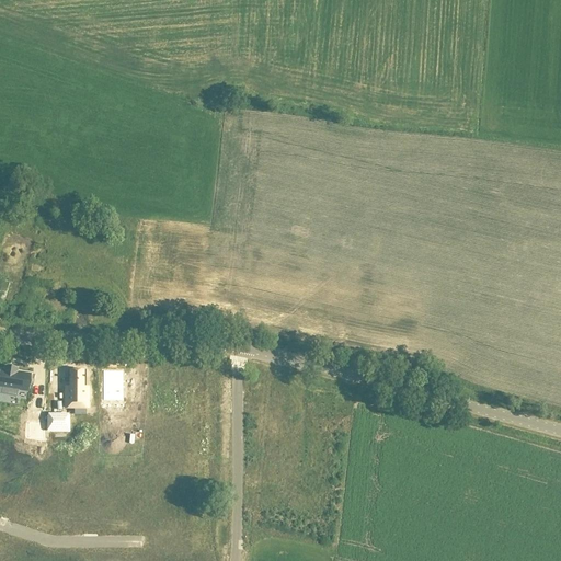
[(10,232),(12,224),(4,221),(2,230),(10,232)]
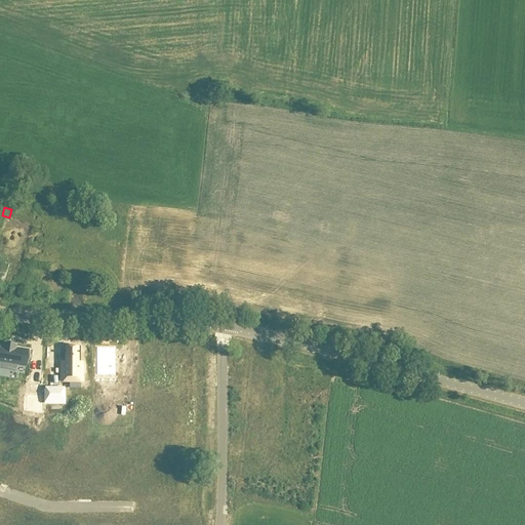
[(320,280),(316,294),(326,296),(330,283),(320,280)]
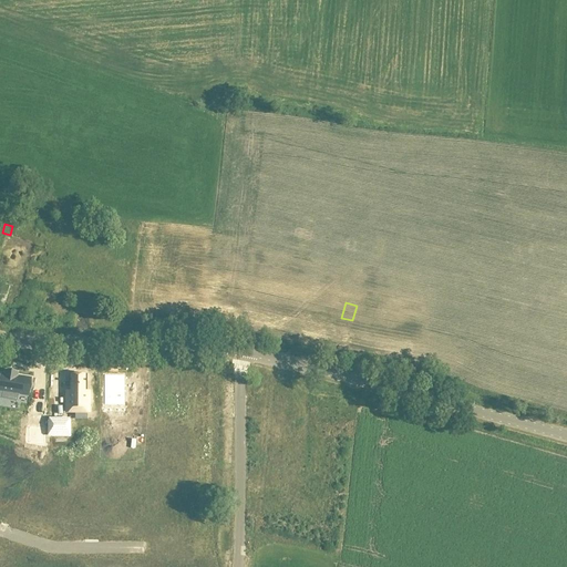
[(0,374),(0,392),(2,393),(1,400),(17,402),(18,395),(27,398),(30,380),(16,378),(16,374),(6,372),(6,375),(0,374)]
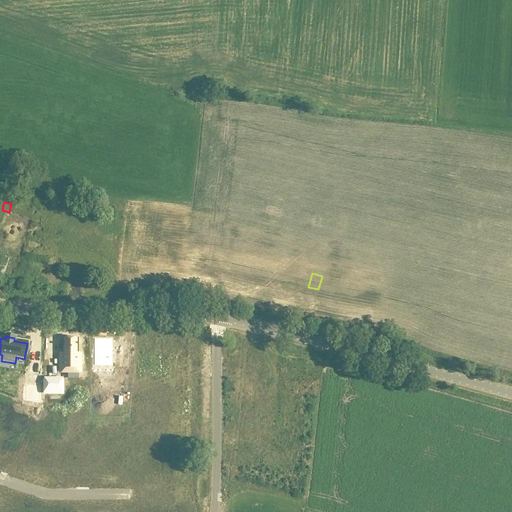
[(60,354),(59,373),(79,373),(80,354),(78,354),(78,339),(62,339),(62,354),(60,354)]
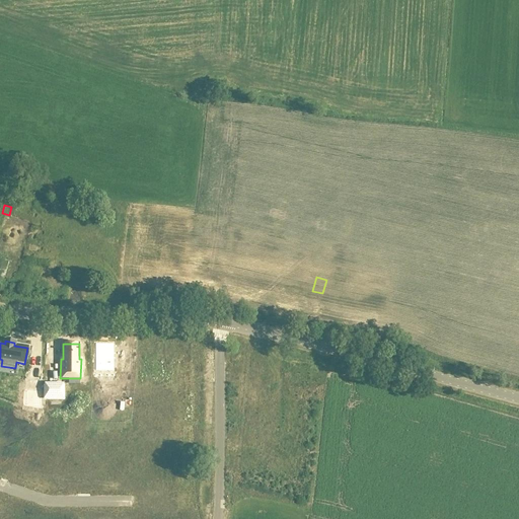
[(95,372),(114,372),(114,360),(114,354),(114,345),(95,345),(95,372)]
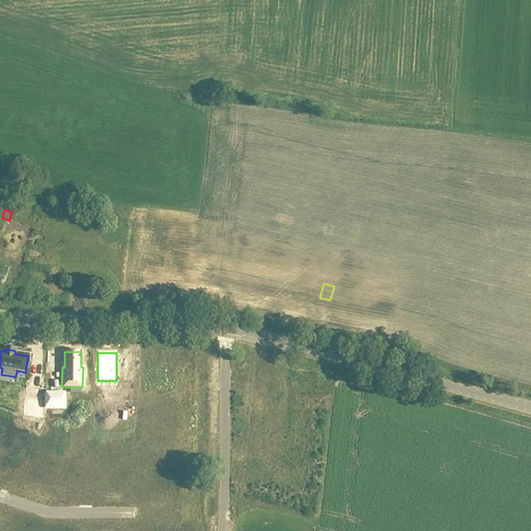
[(64,409),(64,395),(46,395),(46,409),(64,409)]
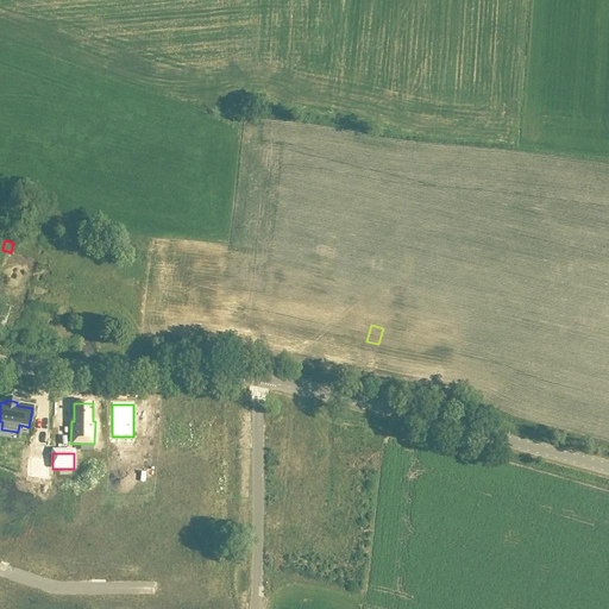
[(31,460),(30,477),(46,477),(48,460),(31,460)]
